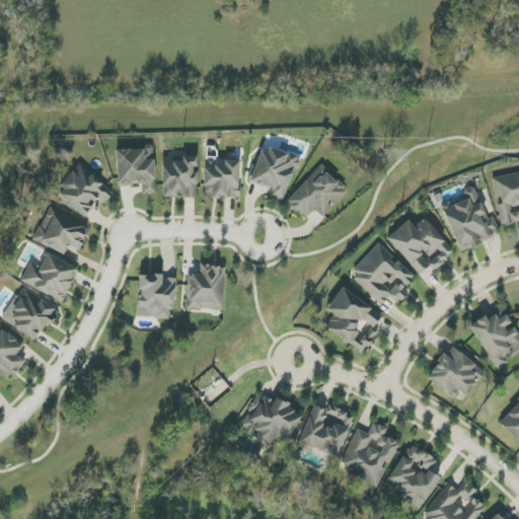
[(285,201),(298,158),(262,146),(250,182),(272,190),(270,197),(285,201)]
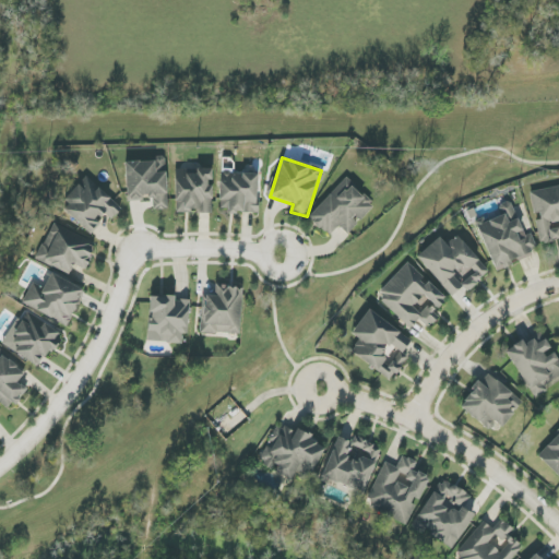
[(126,162),(127,201),(152,200),(152,211),(168,210),(166,159),(126,162)]
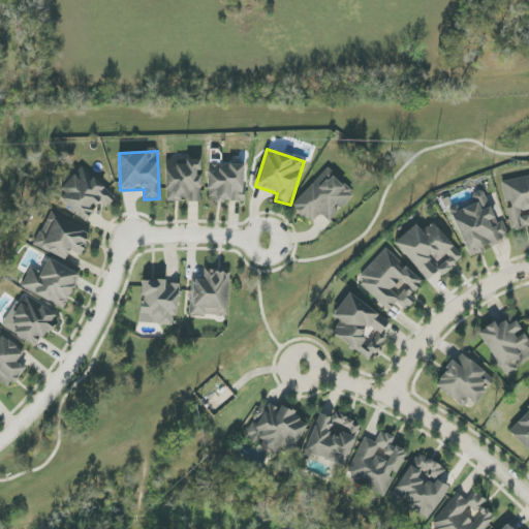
[(200,200),(199,169),(200,169),(200,160),(186,160),(186,162),(165,162),(166,201),(200,200)]
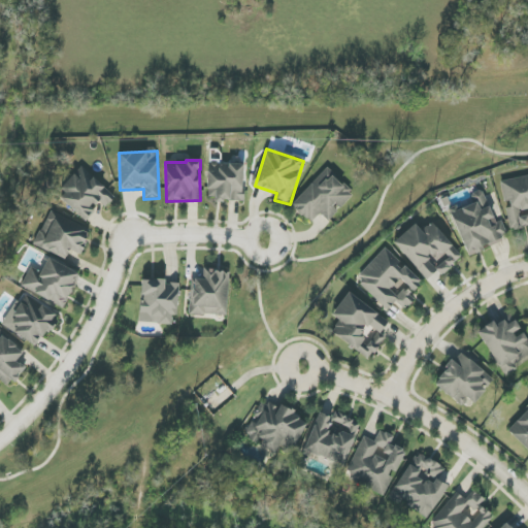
[(243,164),(208,163),(207,200),(242,201),(243,164)]
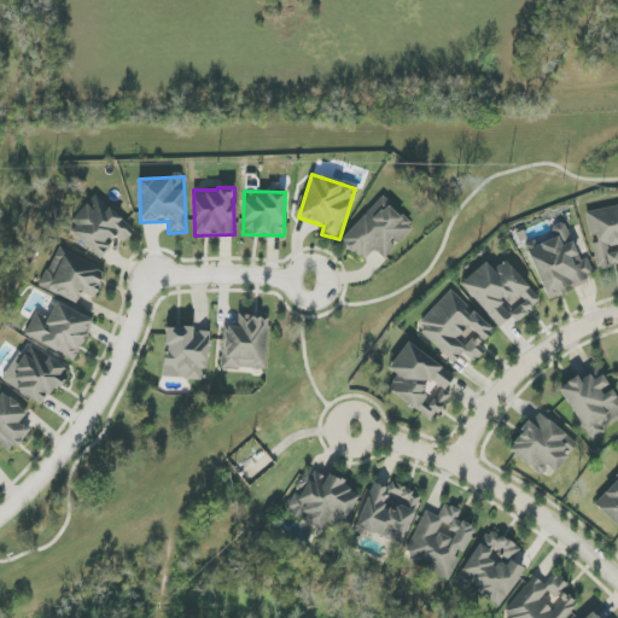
[(109,244),(116,235),(123,243),(135,231),(97,197),(66,229),(100,260),(112,246),(109,244)]
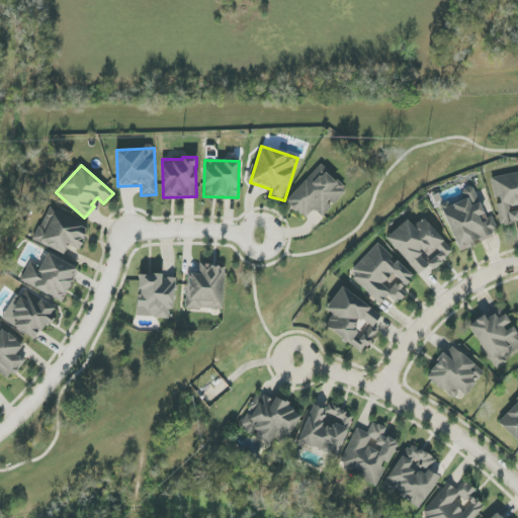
[(333,206),(347,191),(320,165),(285,201),(305,220),(314,209),(322,218),(333,206)]
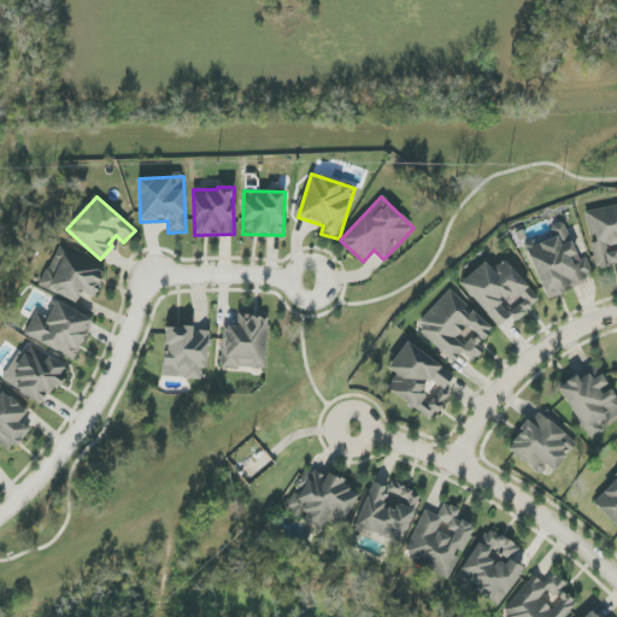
[(616,205),(585,211),(589,240),(591,240),(597,269),(616,265),(616,266),(616,205)]
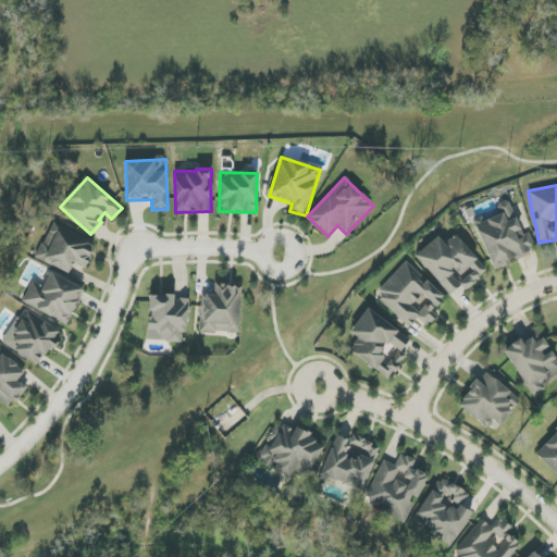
[(523,235),(508,200),(496,205),(499,213),(474,223),(494,270),(536,251),(529,233),(523,235)]
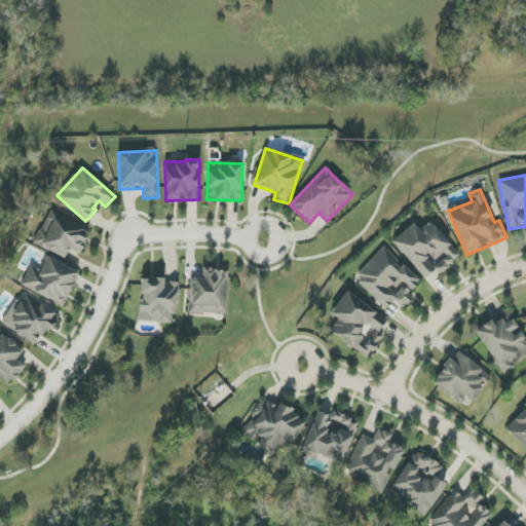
[(91,229),(49,211),(34,245),(66,259),(70,250),(80,254),(91,229)]
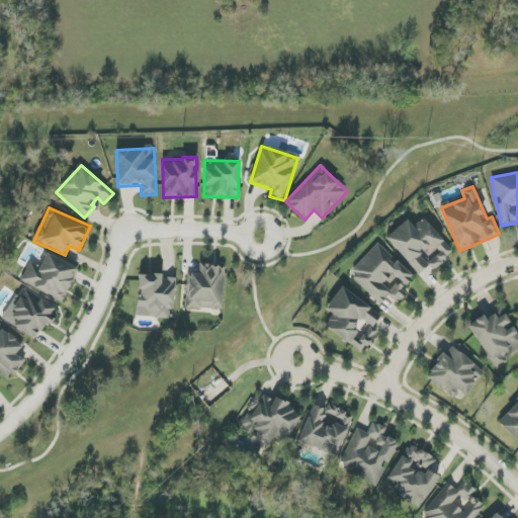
[(419,274),(429,265),(433,270),(453,252),(423,219),(414,227),(407,220),(386,239),(419,274)]
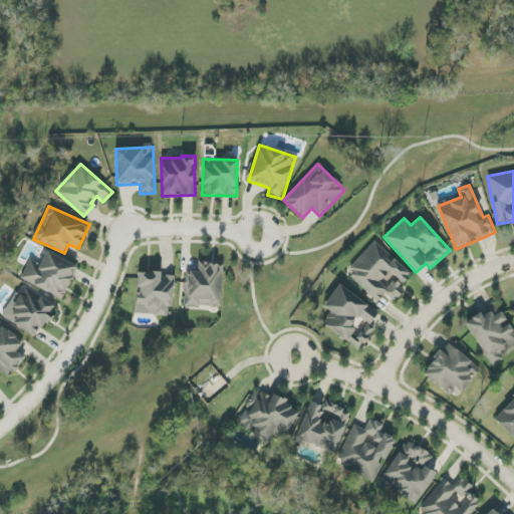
[(346,274),(377,302),(384,293),(394,302),(404,291),(399,287),(411,274),(375,242),(346,274)]
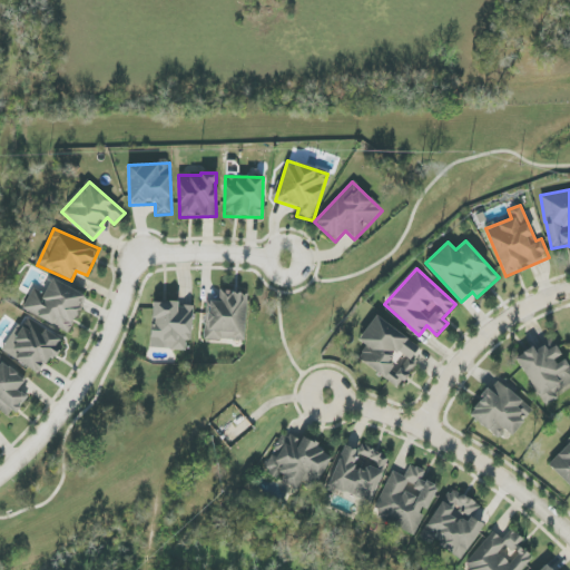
[(22,312),(70,332),(87,295),(51,279),(46,294),(32,288),(22,312)]
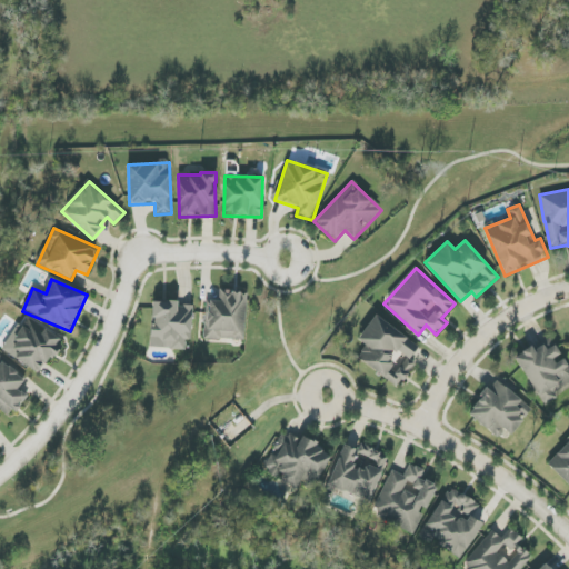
[(245,340),(247,292),(219,290),(219,301),(206,300),(203,339),(245,340)]
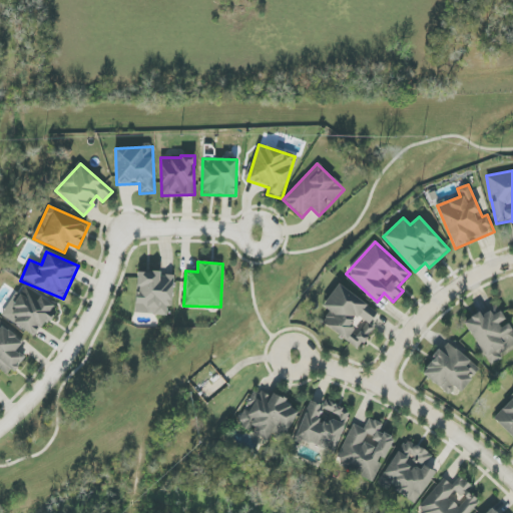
[(135,314),(167,315),(167,307),(173,307),(174,275),(137,273),(135,314)]
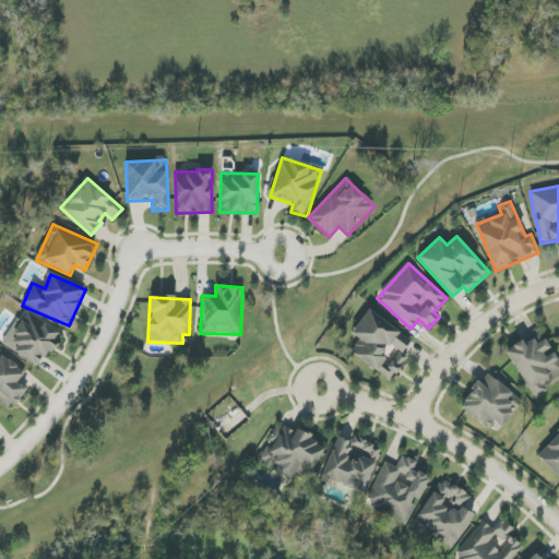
[(412,341),(369,309),(351,334),(359,340),(351,353),(391,381),(407,359),(402,355),(412,341)]
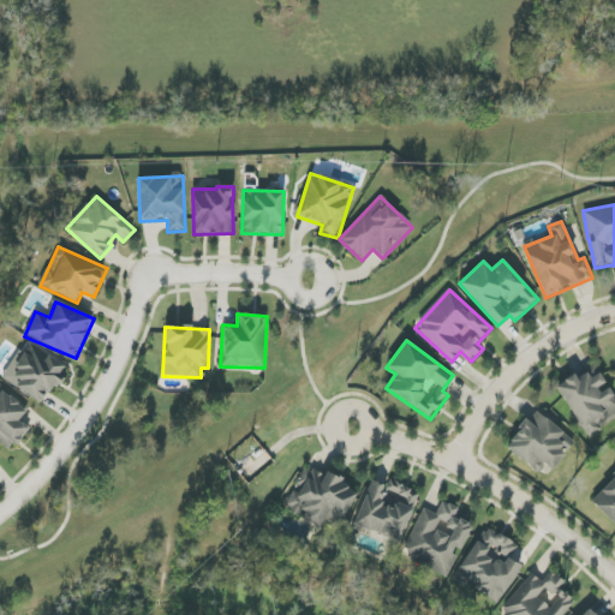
[(46,405),(67,365),(25,342),(4,381),(46,405)]
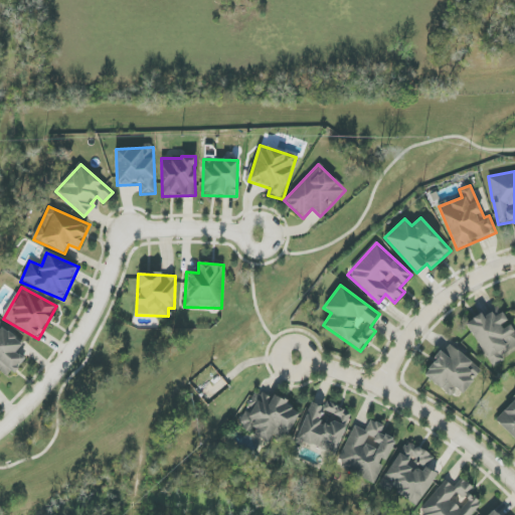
[(466,323),(490,364),(514,349),(514,332),(509,323),(508,323),(500,308),(484,318),(482,314),(466,323)]
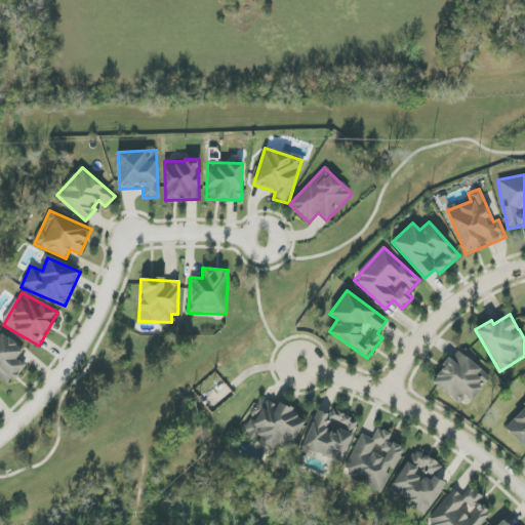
[(0,377),(10,385),(26,365),(17,359),(25,350),(0,331),(0,377)]
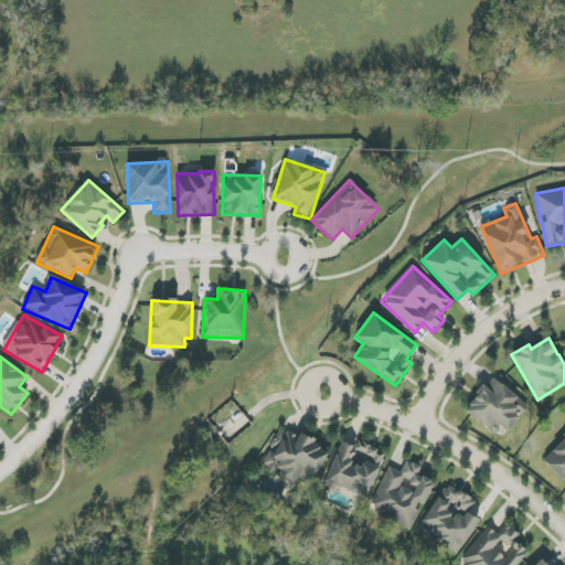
[(529,407),(493,376),(465,409),(494,436),(502,427),(508,432),(529,407)]
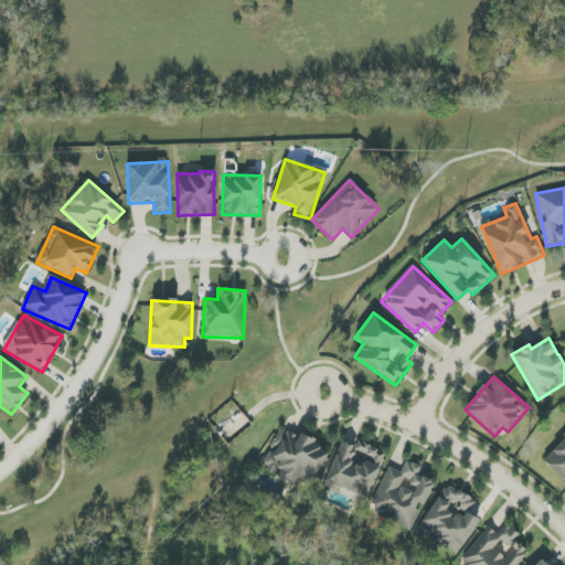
[(329,448),(279,428),(263,469),(297,483),(300,477),(315,482),(329,448)]
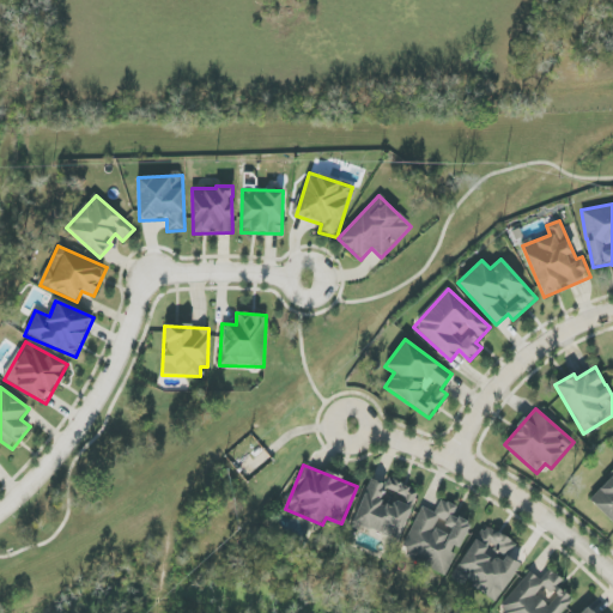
[(612,474),(589,499),(612,522),(612,474)]
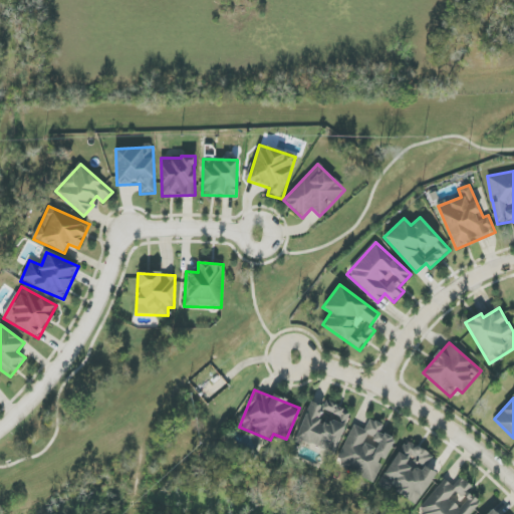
[(311,402),(295,438),(333,454),(350,412),(325,402),(323,407),(311,402)]
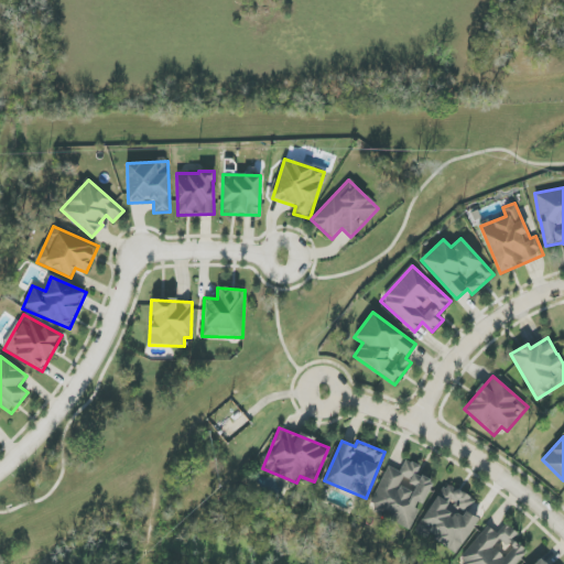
[(389,467),(368,510),(410,529),(421,505),(422,505),(433,481),(418,474),(421,466),(405,459),(400,472),(389,467)]
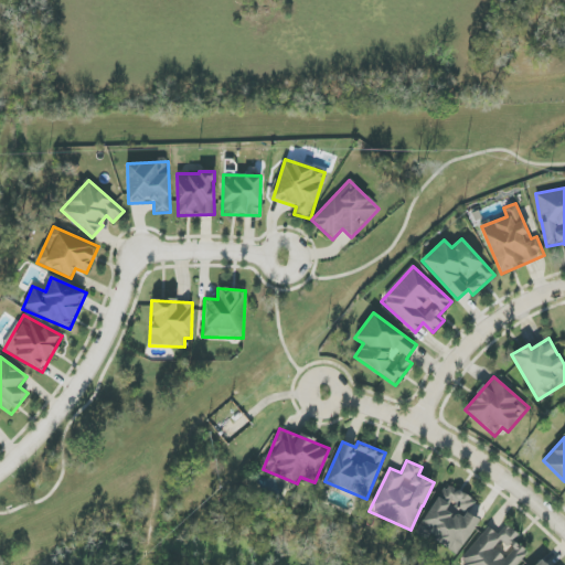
[(457,555),(486,509),(446,484),(417,531),(457,555)]
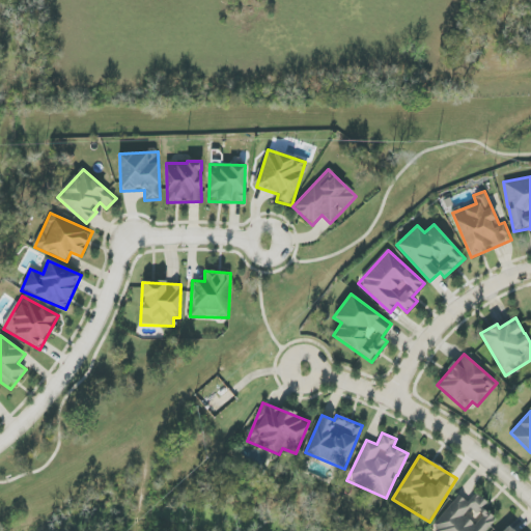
[(430,530),(486,530),(496,520),(483,508),(487,503),(476,493),(468,503),(459,496),(430,530)]
